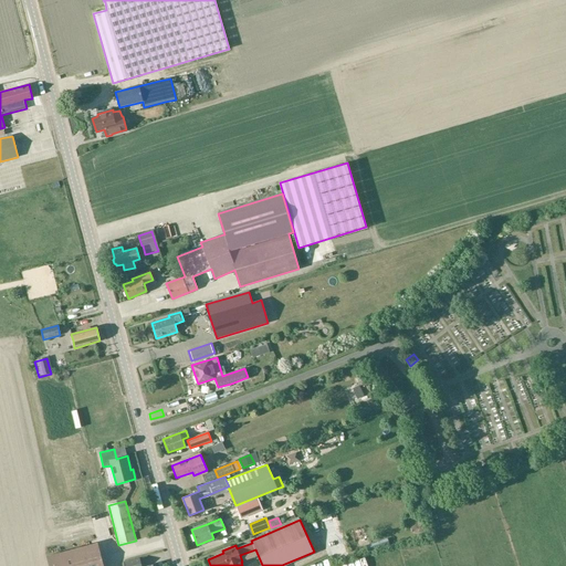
[(105,565),(101,543),(98,544),(49,556),(51,565),(105,565)]
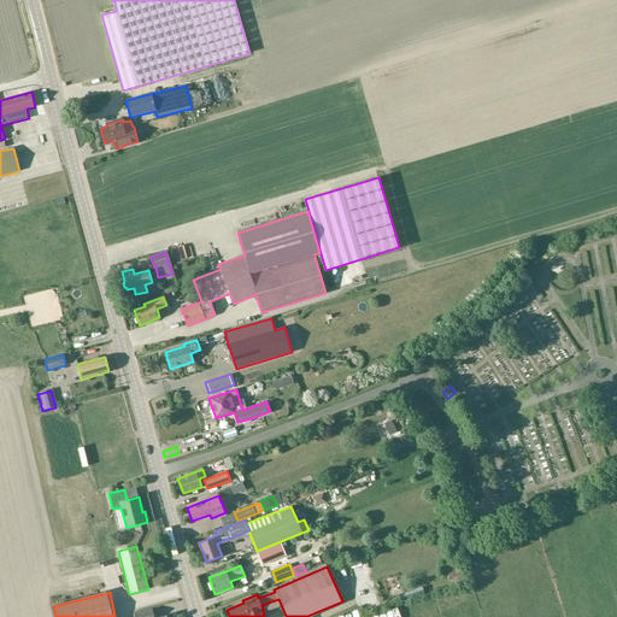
All buildings are outlined.
